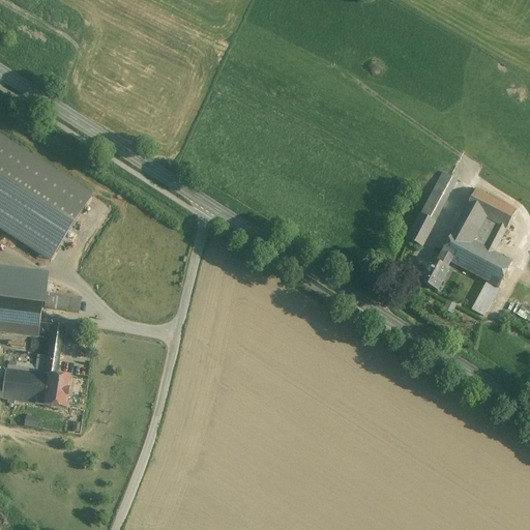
[(91,198),(0,138),(0,228),(51,261),(91,198)]
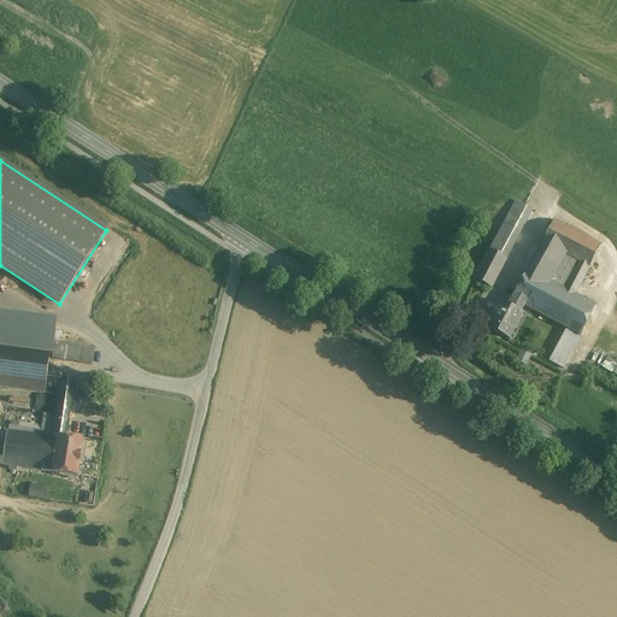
[(532,211),(515,203),(504,223),(521,233),(532,211)]
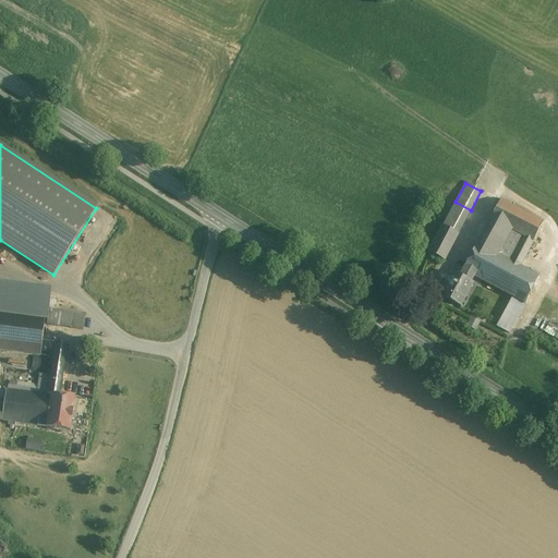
[(511,263),(477,244),(463,271),(474,277),(525,304),(538,277),(520,267),(543,223),(500,201),(490,220),(523,238),(511,263)]
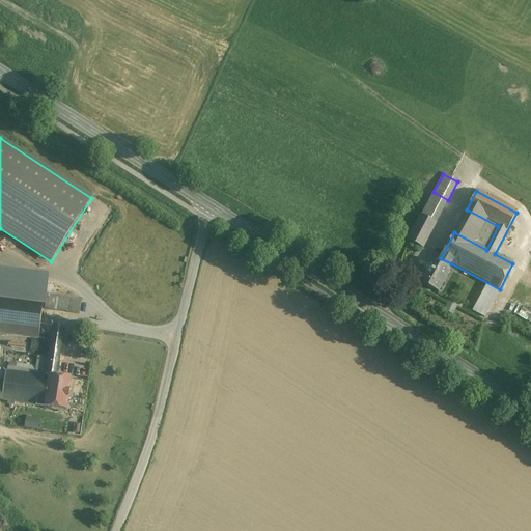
[(448,200),(434,192),(429,200),(444,208),(448,200)]
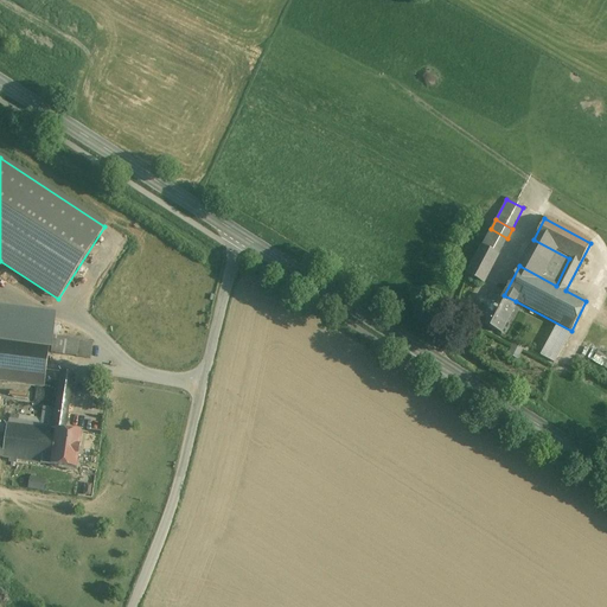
[(508,238),(491,229),(481,247),(498,255),(508,238)]
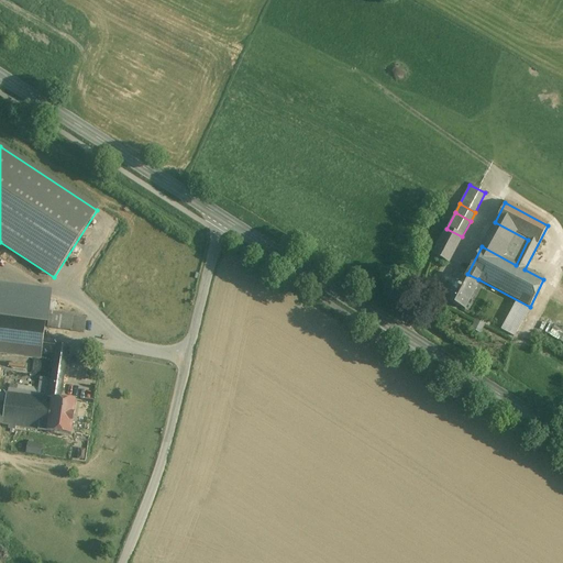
[(528,240),(495,222),(482,246),(516,265),(528,240)]
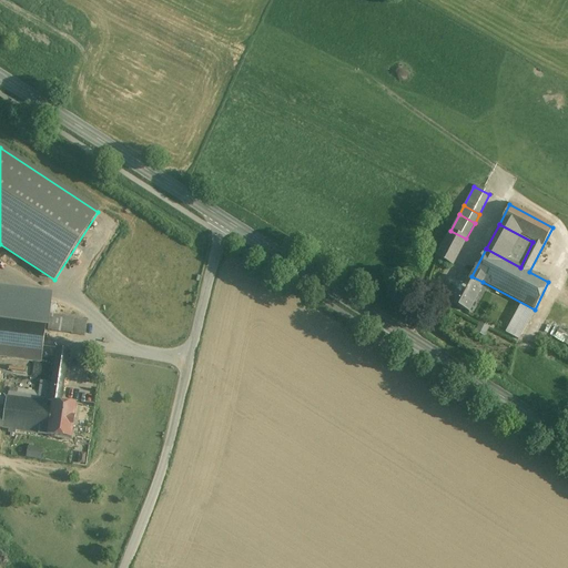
[(450,231),(436,257),(452,266),(466,239),(450,231)]
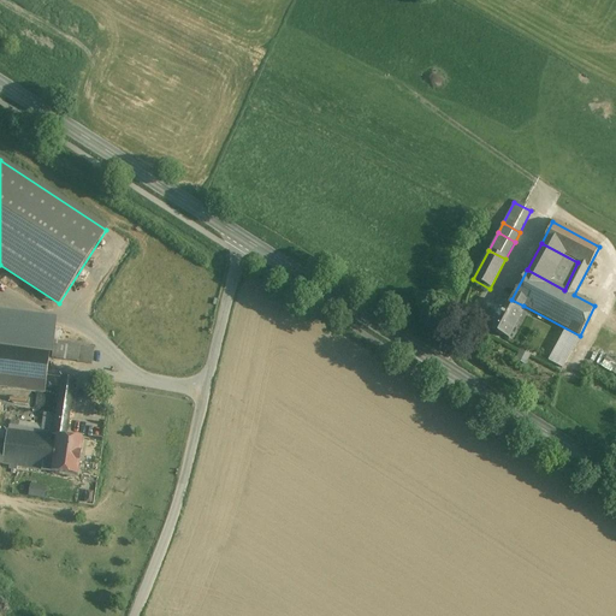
[(508,307),(498,302),(485,327),(508,339),(521,314),(520,313),(523,306),(511,300),(508,307)]
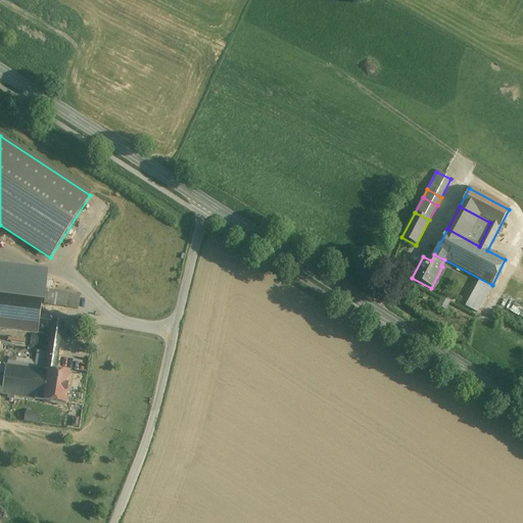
[(59,292),(46,290),(44,304),(57,306),(59,292)]
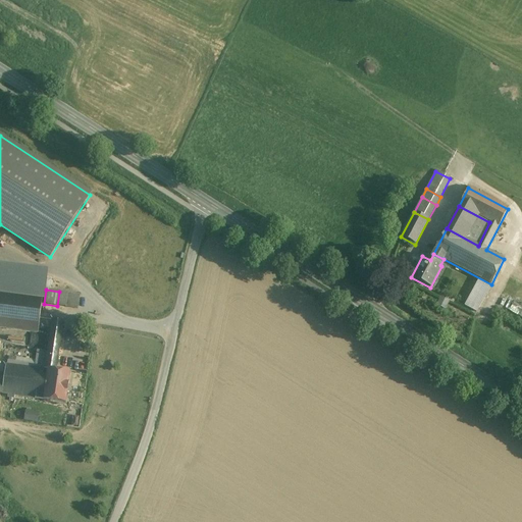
[(68,293),(59,292),(57,306),(66,307),(68,293)]
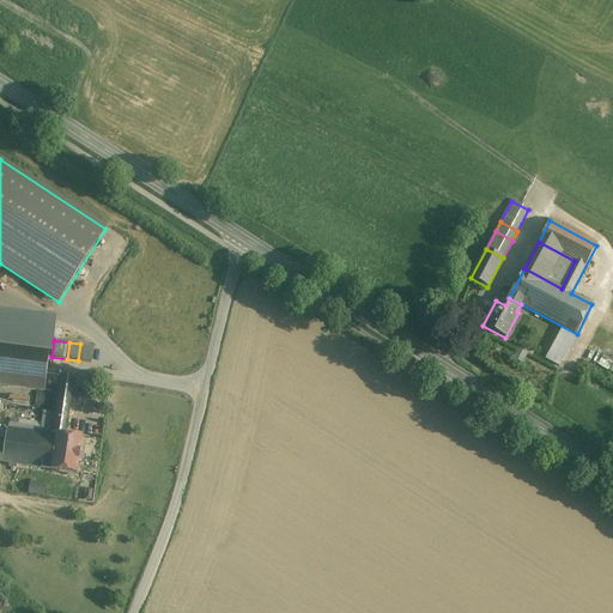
[(93,346),(80,344),(78,360),(77,362),(91,364),(93,346)]
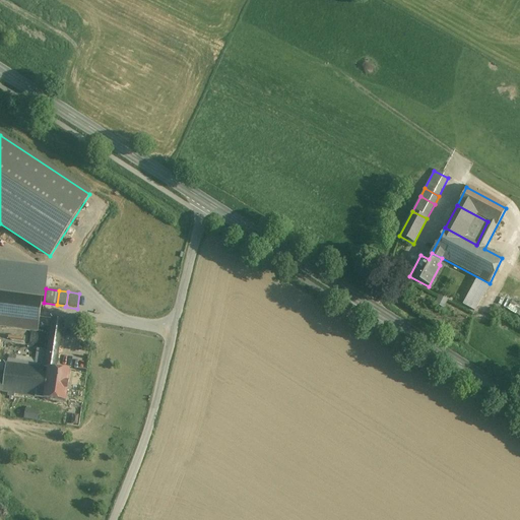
[(42,299),(0,293),(0,326),(6,327),(38,331),(42,299)]
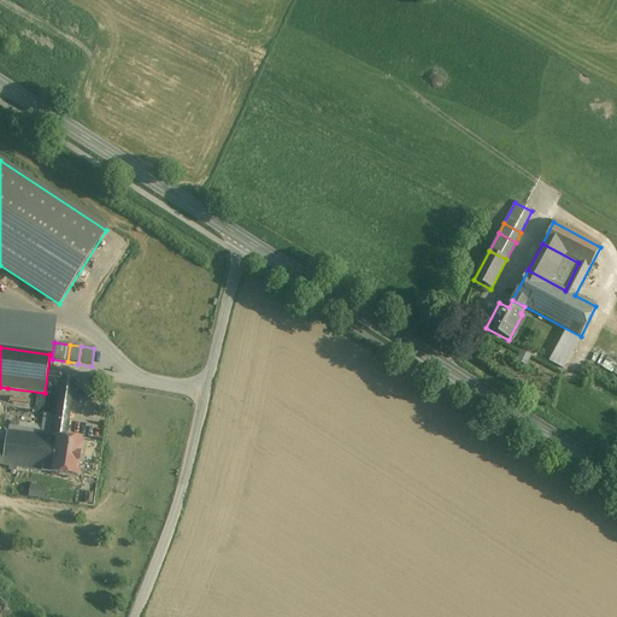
[(607,369),(612,358),(593,351),(589,362),(607,369)]
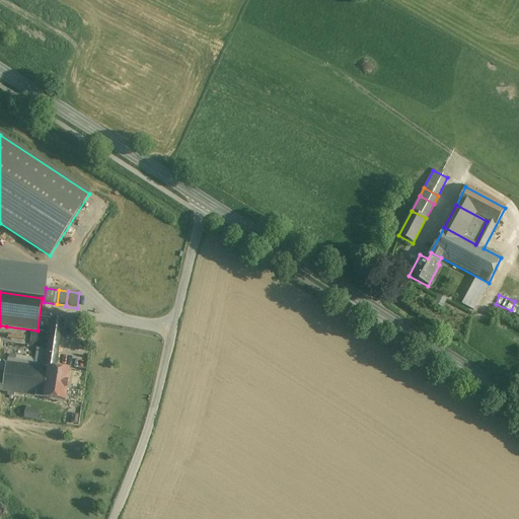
[(63,320),(52,319),(48,350),(45,368),(49,368),(56,369),(63,320)]
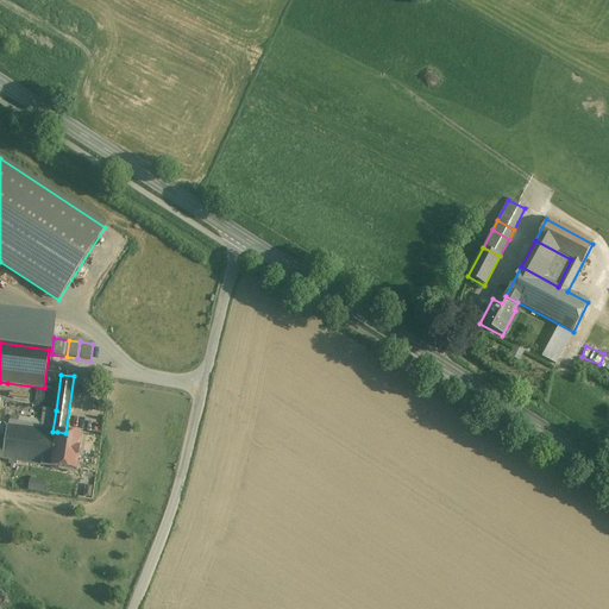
[(44,388),(7,383),(5,402),(12,402),(44,408),(43,409),(44,409),(52,410),(55,391),(44,388)]
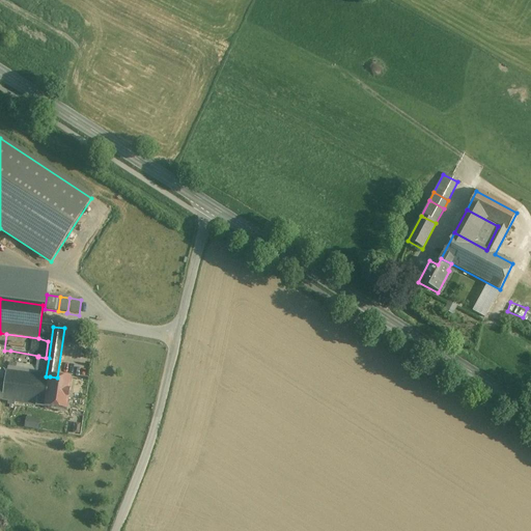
[(38,356),(10,351),(7,366),(36,370),(38,357),(37,357),(38,356)]
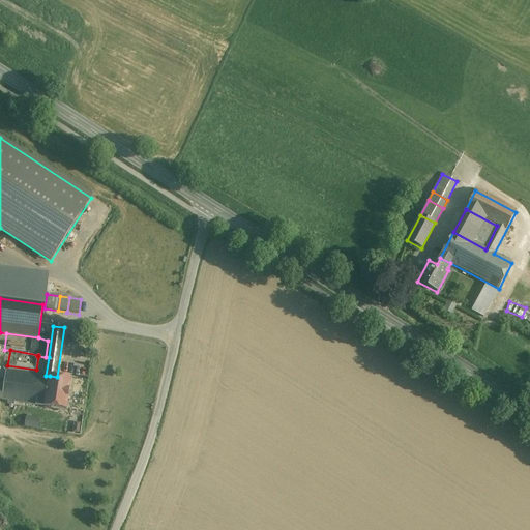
[(46,357),(38,356),(36,370),(35,375),(46,376),(49,357),(46,357)]
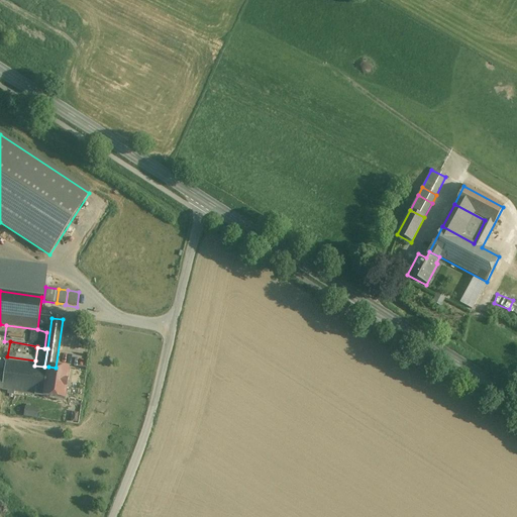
[(34,366),(6,360),(3,380),(2,390),(9,391),(8,394),(14,395),(15,392),(44,396),(48,367),(34,366)]
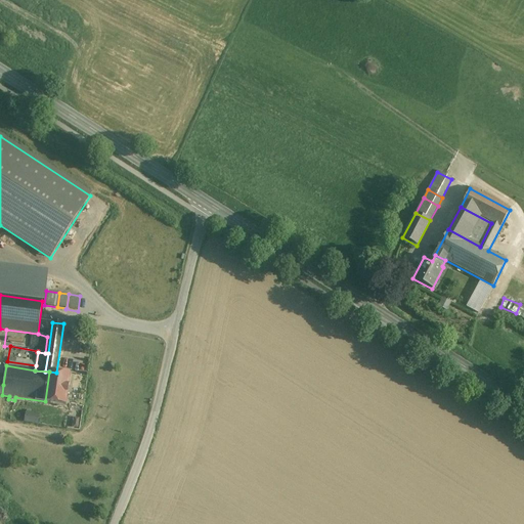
[(56,373),(49,372),(45,401),(45,402),(67,405),(72,376),(56,373)]
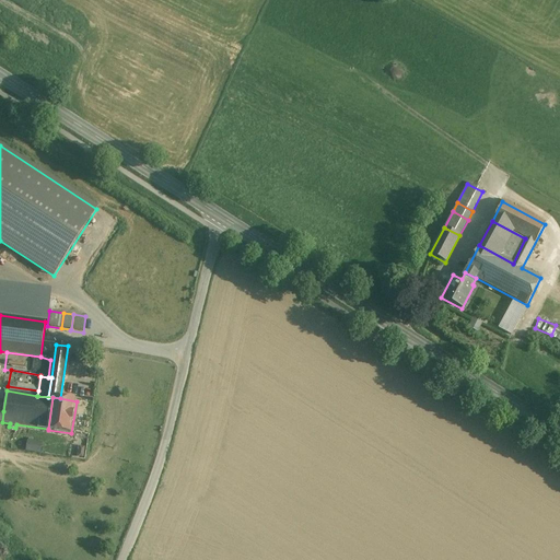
[(25,451),(41,452),(41,441),(25,440),(25,451)]
